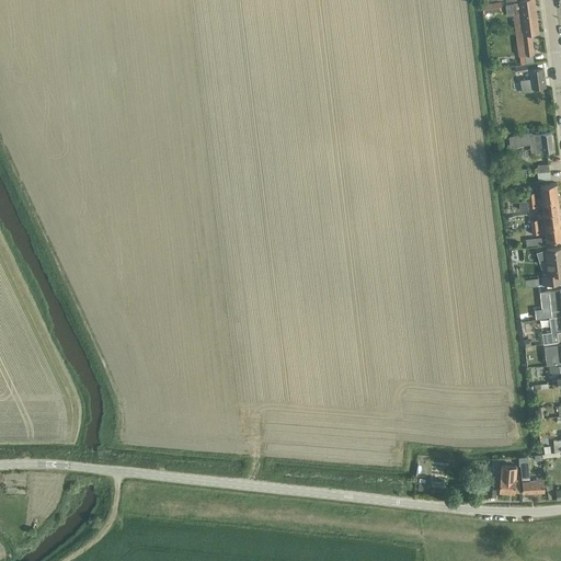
[(522,0),(522,1),(513,2),(513,3),(505,4),(507,15),(514,14),(516,34),(538,31),(534,0),(522,0)]
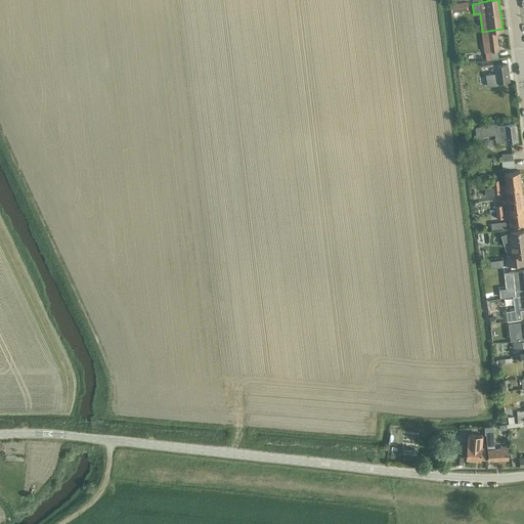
[(459,3),(460,10),(468,9),(467,2),(459,3)]
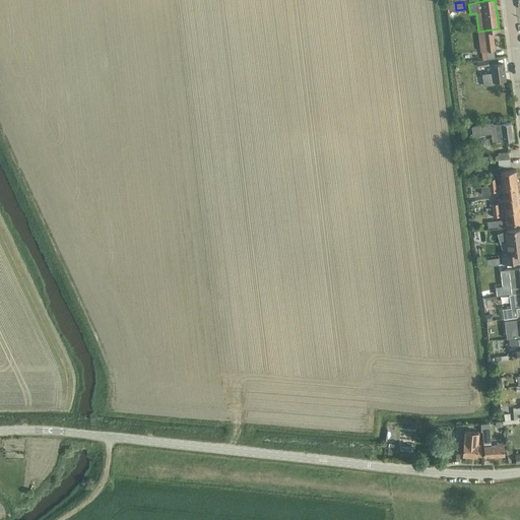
[(481,52),(496,50),(494,38),(479,40),(481,52)]
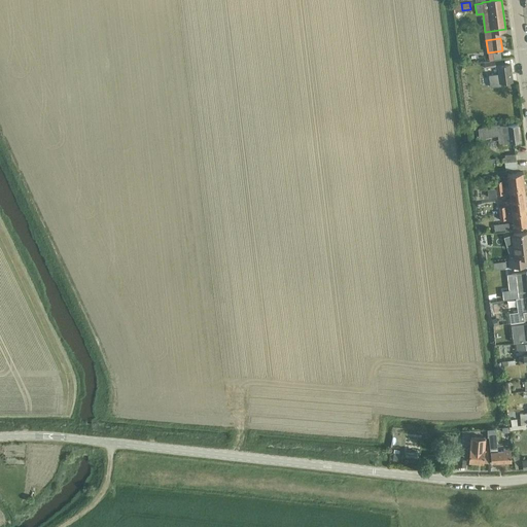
[(499,73),(489,75),(489,77),(490,85),(491,88),(500,85),(498,85),(498,83),(513,81),(510,63),(497,65),(499,73)]
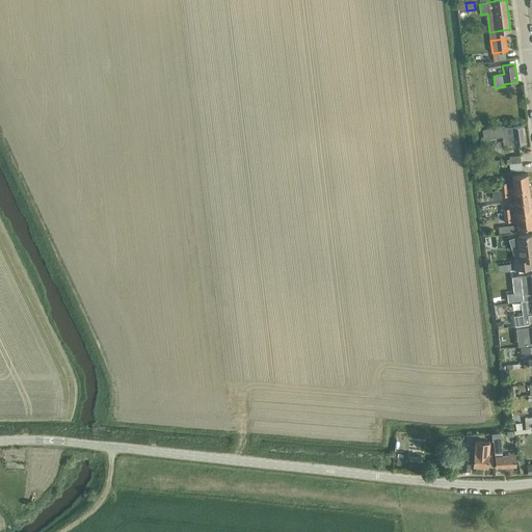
[(503,145),(509,144),(524,142),(522,126),(504,128),(504,126),(483,130),(484,139),(502,137),(503,145)]
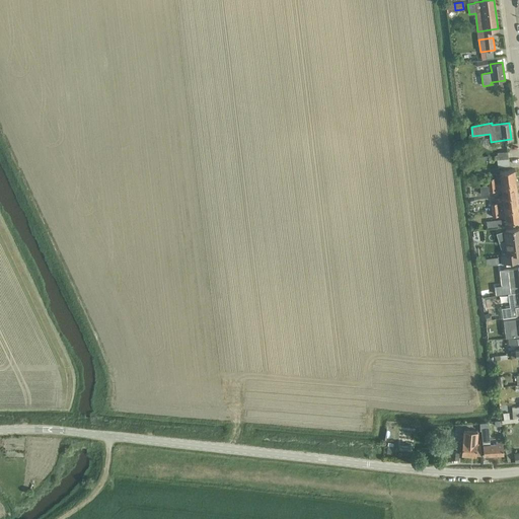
[(499,166),(510,165),(508,151),(498,152),(499,166)]
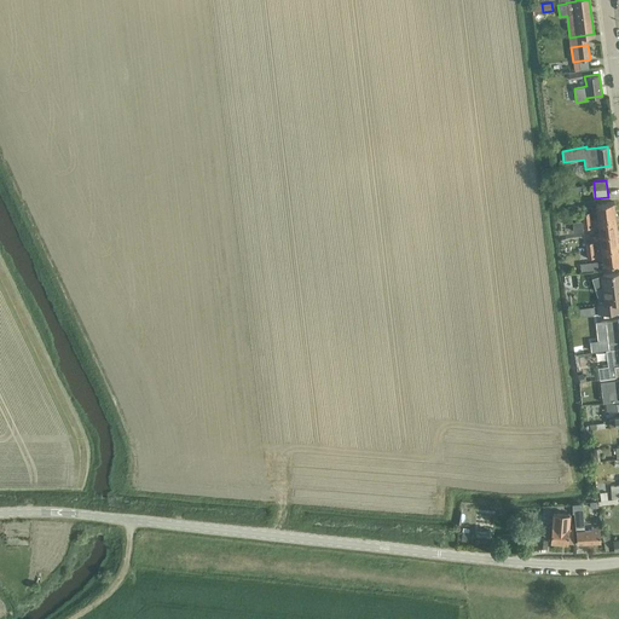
[(597,219),(615,217),(614,202),(596,203),(597,219)]
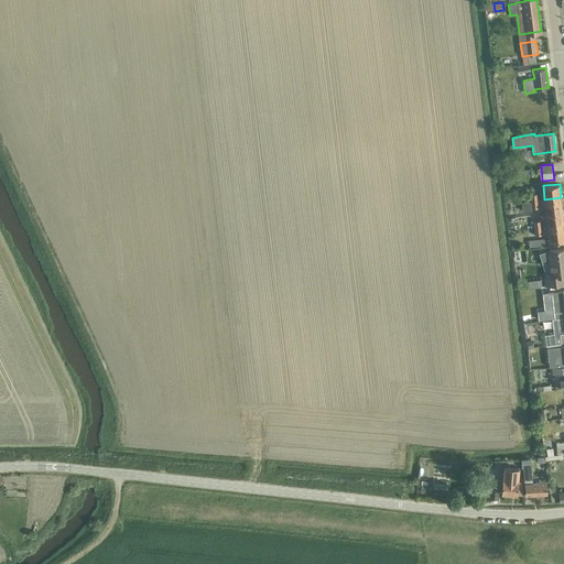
[(563,210),(561,197),(544,199),(546,213),(563,210)]
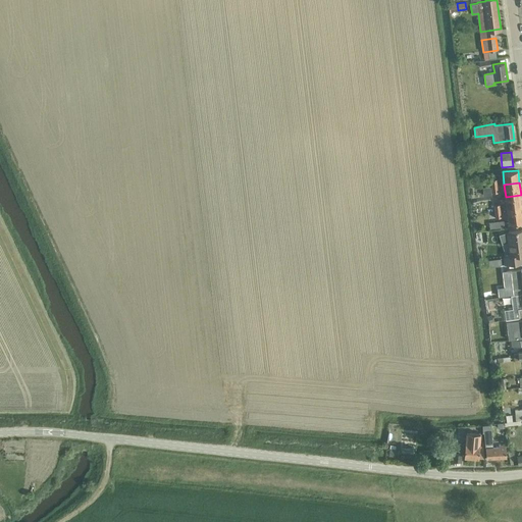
[(521,204),(521,195),(506,197),(508,210),(521,207),(521,204)]
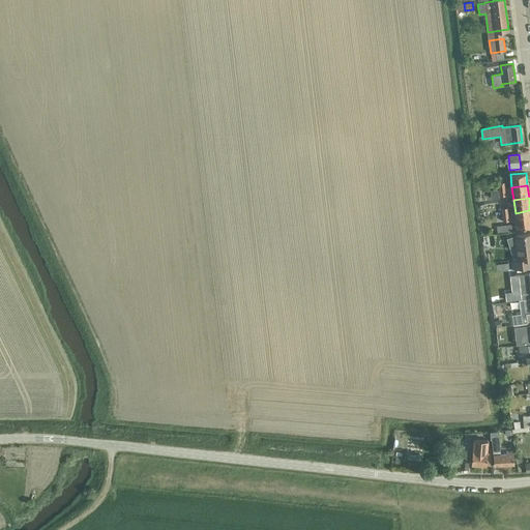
[(529,224),(529,210),(516,213),(517,226),(529,224)]
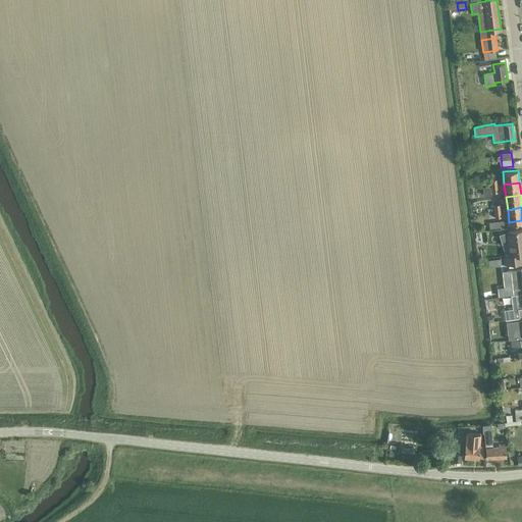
[(506,219),(490,221),(491,228),(506,226),(506,219)]
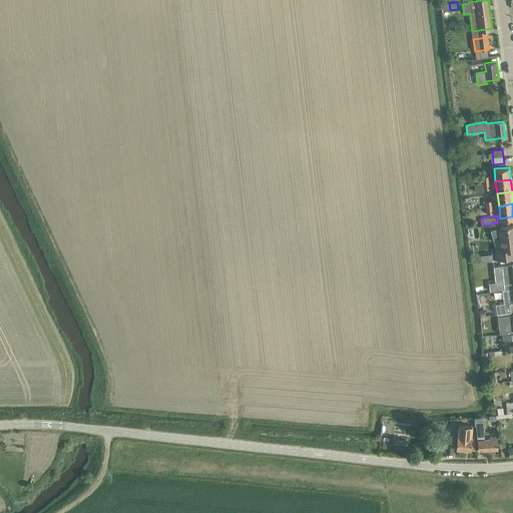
[(501,250),(495,251),(496,260),(512,257),(512,224),(499,227),(501,250)]
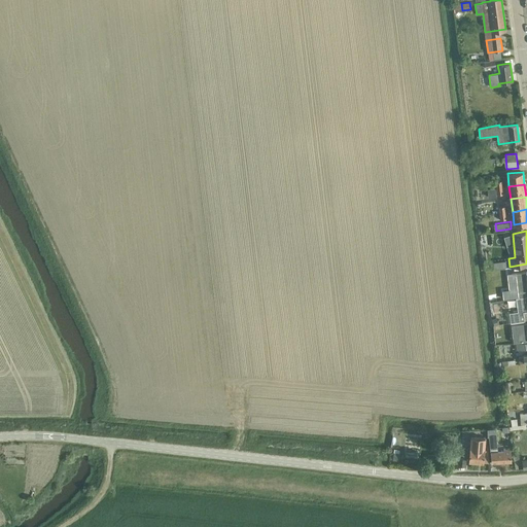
[(510,290),(503,290),(504,299),(519,297),(520,297),(525,296),(526,295),(526,272),(508,274),(510,290)]
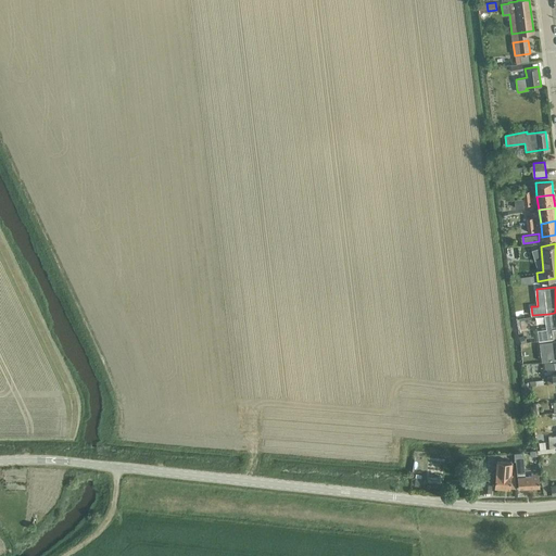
[(547,329),(539,330),(540,340),(543,340),(543,339),(544,339),(555,338),(555,337),(555,312),(554,313),(548,314),(547,314),(546,314),(546,316),(547,329)]
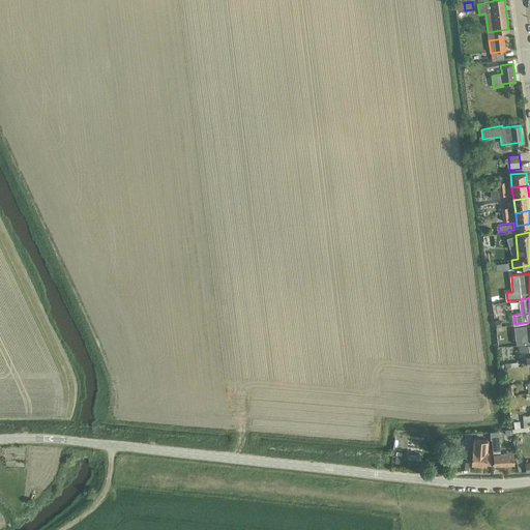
[(529,324),(514,326),(516,335),(521,335),(522,345),(529,343),(529,324)]
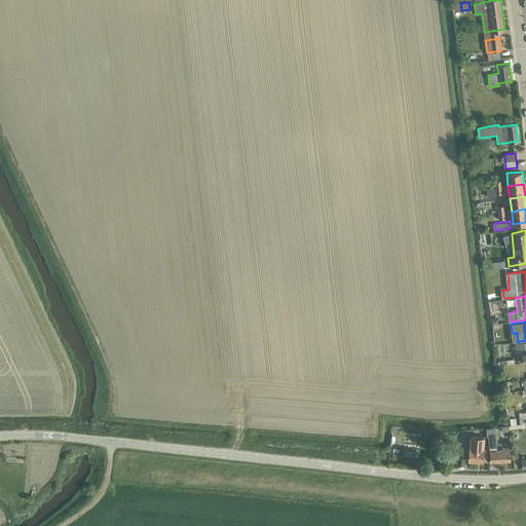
[(518,362),(525,361),(525,353),(522,354),(523,357),(517,357),(518,362)]
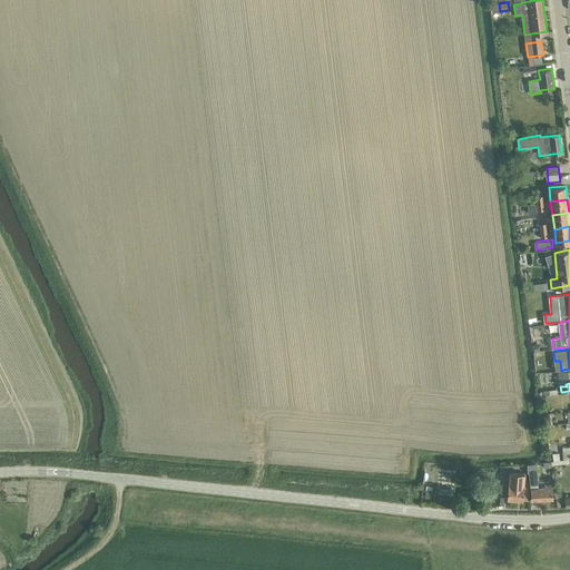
[(524,484),(526,473),(509,472),(509,483),(508,492),(507,499),(516,500),(529,500),(528,492),(528,488),(524,488),(524,484)]
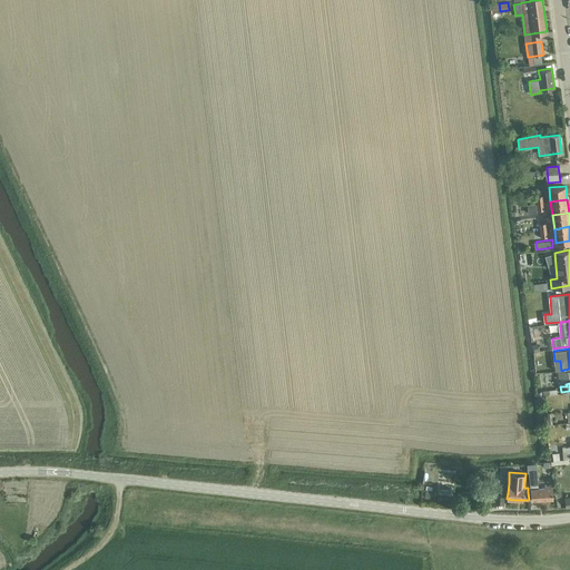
[(537,473),(530,473),(532,501),(553,500),(552,485),(544,485),(544,488),(538,488),(537,473)]
